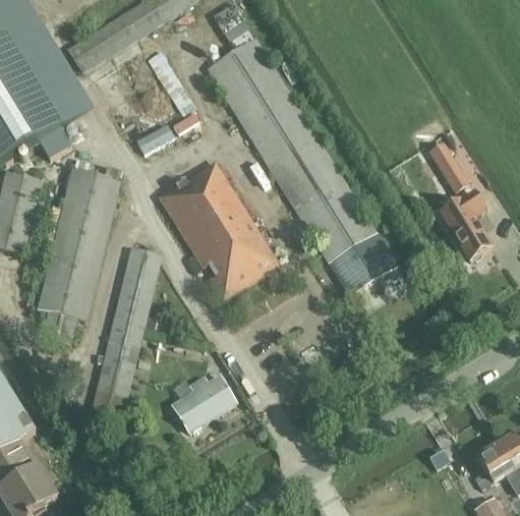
[(0,166),(40,142),(50,159),(71,146),(61,129),(76,120),(2,0),(0,0),(0,166)]
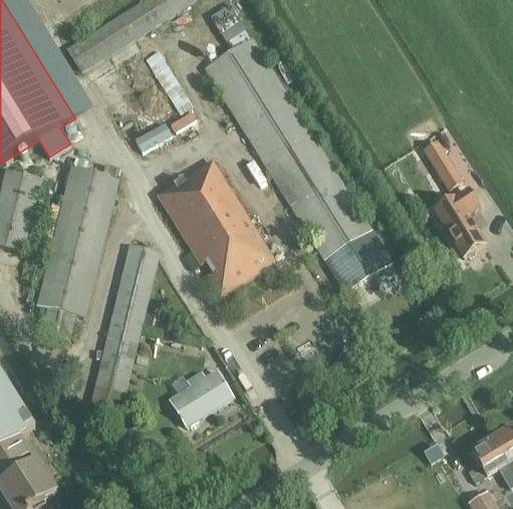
[(143,0),(66,47),(80,71),(195,0),(143,0)]
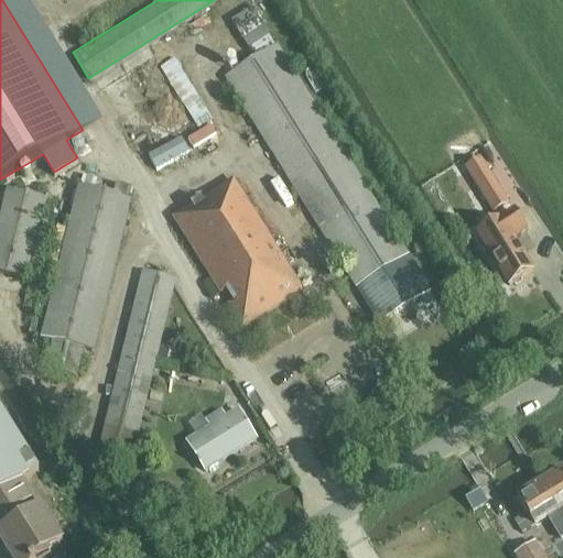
[(277,41),(224,74),(357,287),(411,254),(277,41)]
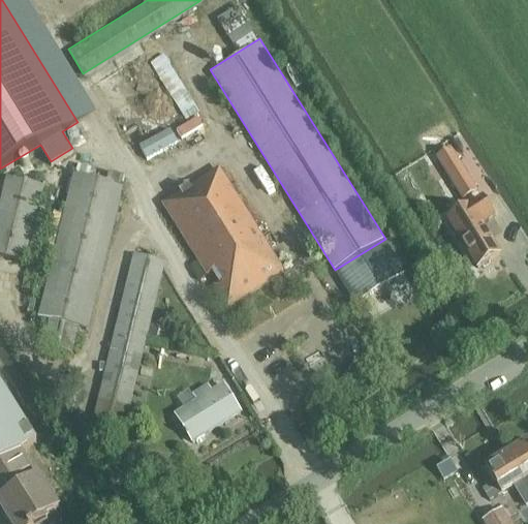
[(164,49),(151,57),(188,115),(202,106),(164,49)]
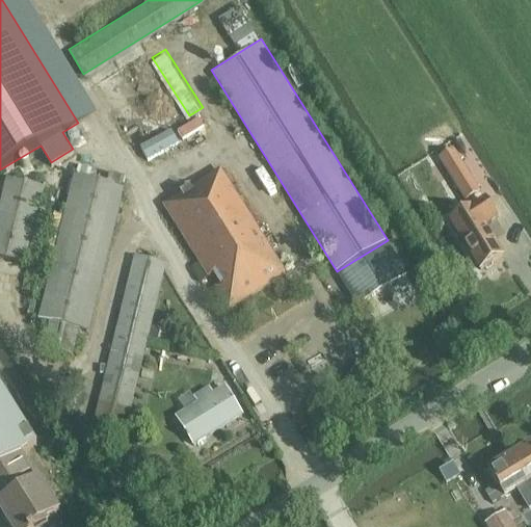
[(285,270),(219,164),(162,201),(208,274),(213,271),(221,285),(216,288),(229,306),(285,270)]
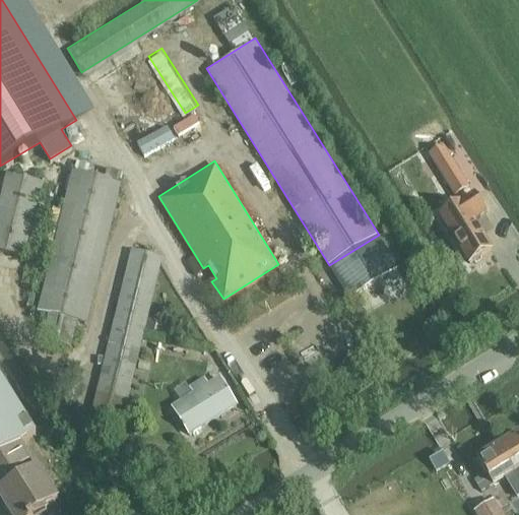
[(442,172),(455,192),(469,184),(456,163),(442,172)]
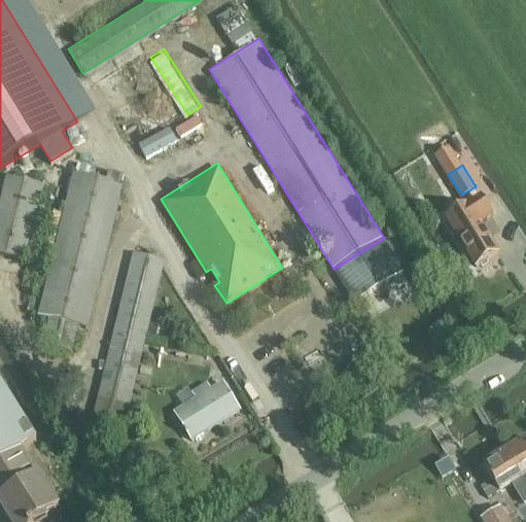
[(72,170),(37,313),(48,316),(42,341),(72,348),(78,323),(89,325),(124,182),(72,170)]
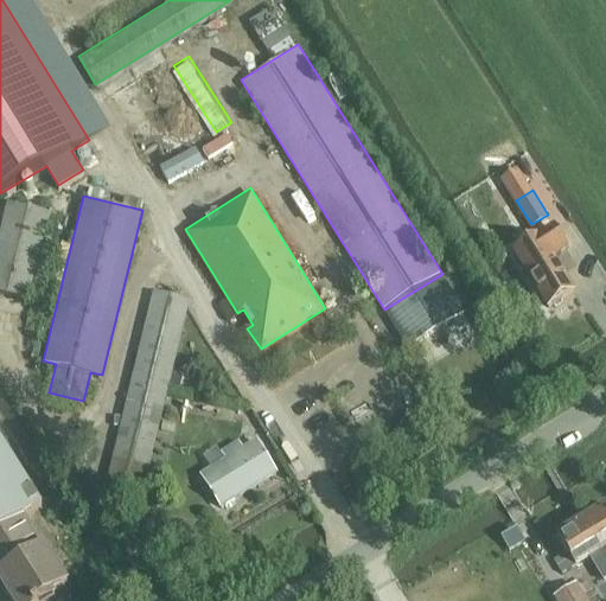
[(6,198),(0,221),(0,288),(29,296),(50,209),(6,198)]
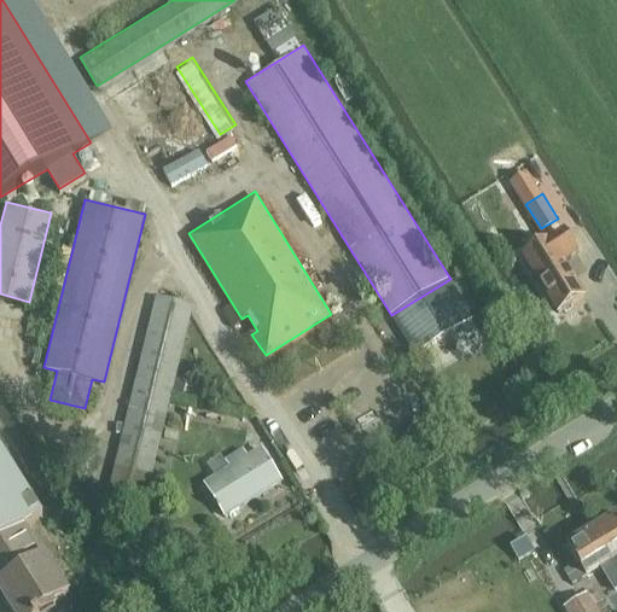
[(522,251),(534,272),(558,308),(582,291),(562,258),(576,250),(562,227),(534,244),(522,251)]
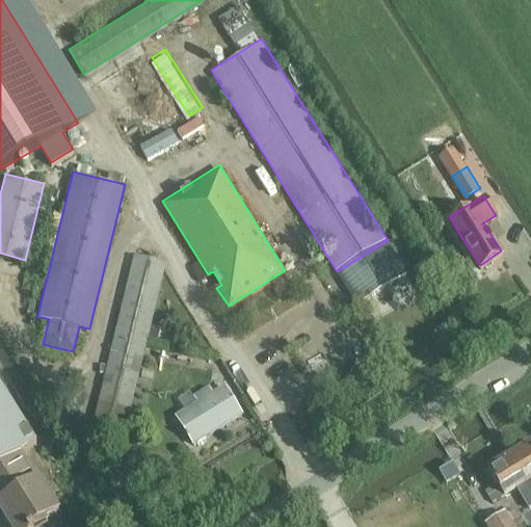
[(388,240),(337,271),(356,302),(406,271),(388,240)]
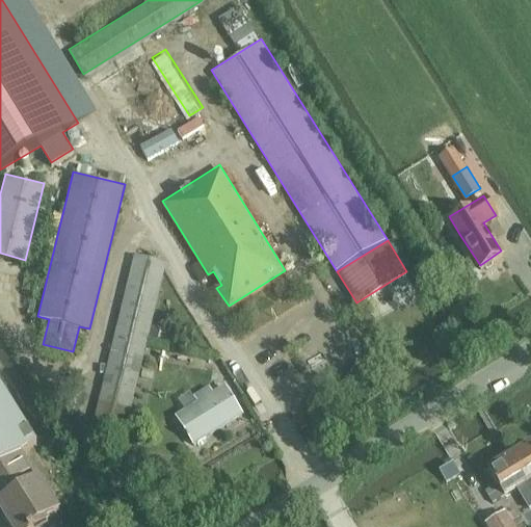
[(150,323),(165,260),(134,253),(93,423),(123,433),(147,336),(150,323)]
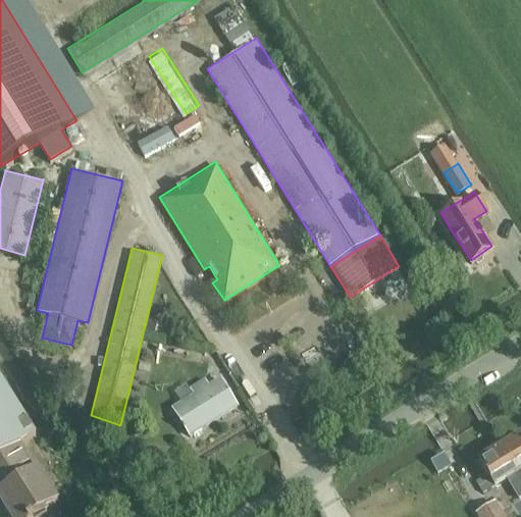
[(147,317),(144,329),(153,331),(156,319),(147,317)]
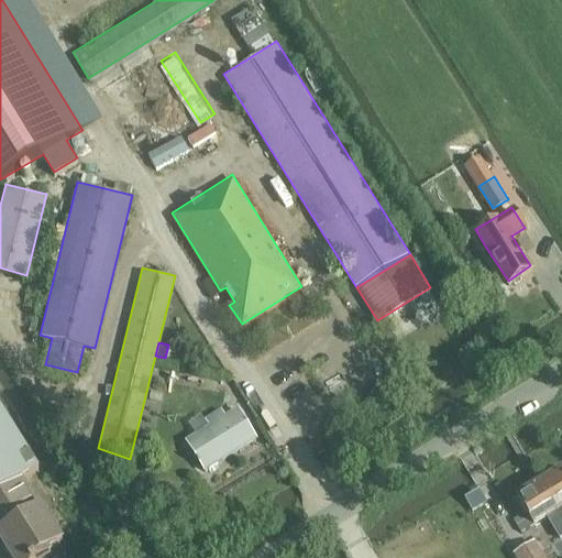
[(0,490),(23,476),(39,466),(0,405),(0,490)]
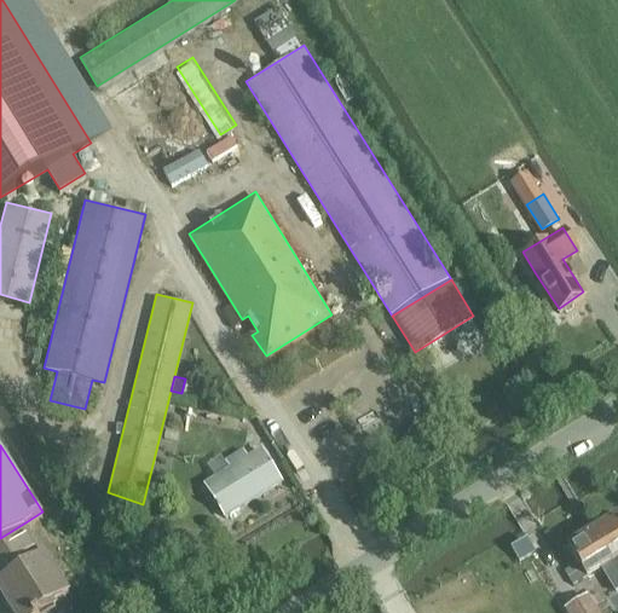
[(281,479),(259,445),(203,480),(224,514),(281,479)]
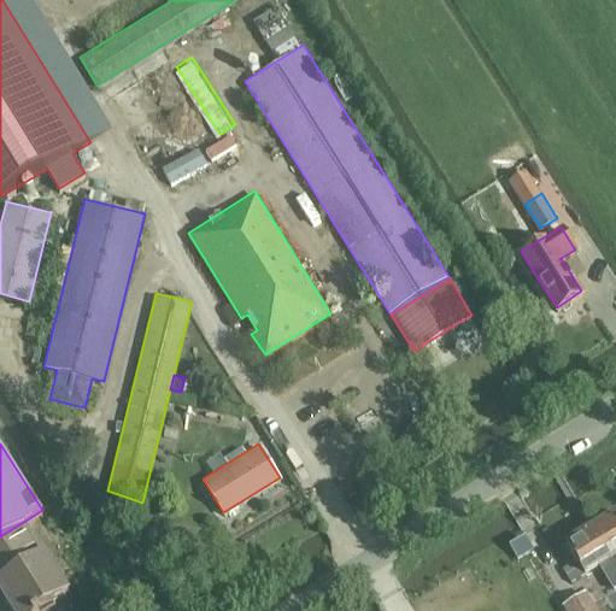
[(615,511),(615,510),(591,526),(610,558),(615,567),(615,511)]
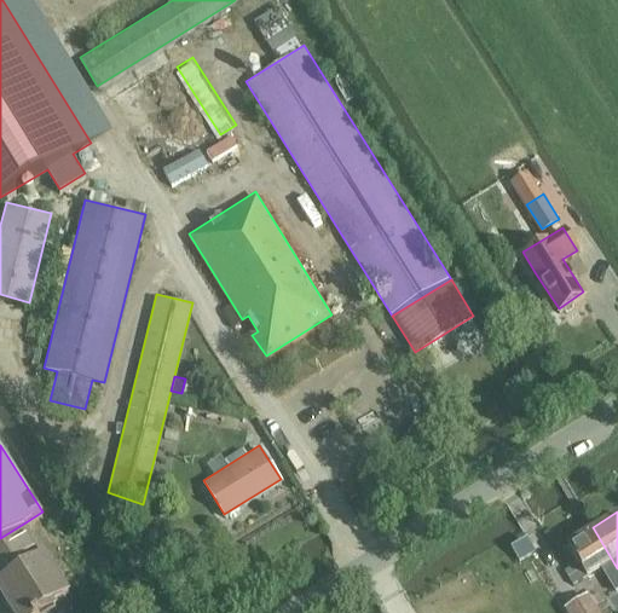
[(26,522),(0,538),(0,591),(13,612),(44,612),(56,606),(52,601),(68,591),(26,522)]
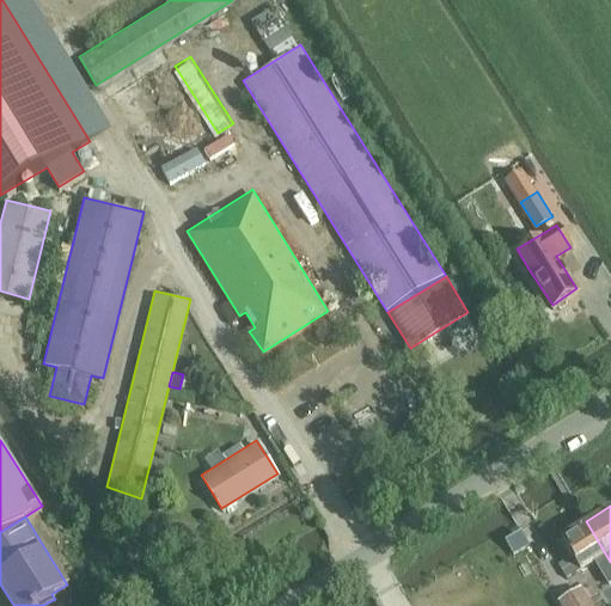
[(572,555),(560,562),(569,579),(597,562),(609,581),(610,579),(610,562),(605,554),(586,521),(561,536),(572,555)]
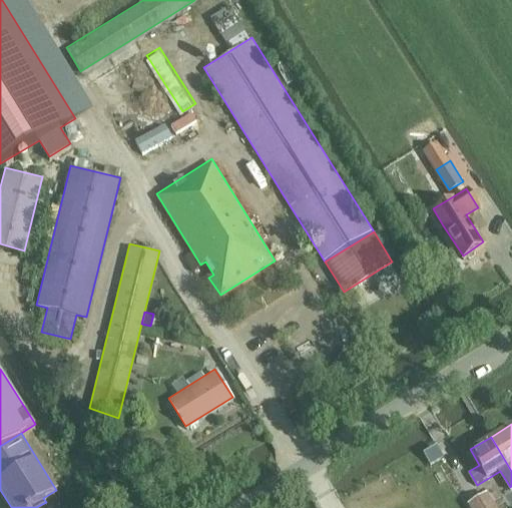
[(433,445),(422,451),(428,461),(439,455),(433,445)]
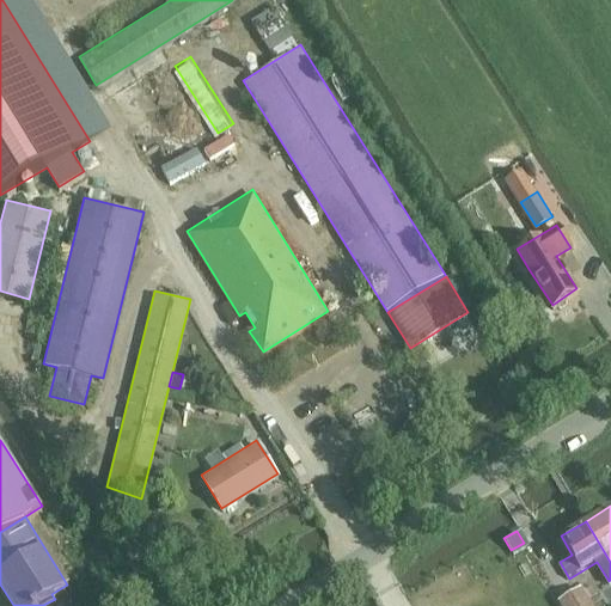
[(561,595),(557,598),(562,605),(592,605),(579,585),(572,589),(561,595)]
